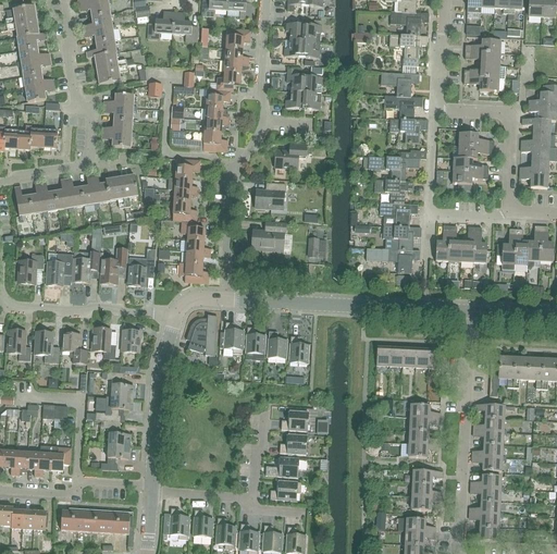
[(110,13),(108,2),(108,0),(79,4),(79,10),(90,9),(91,15),(110,13)]
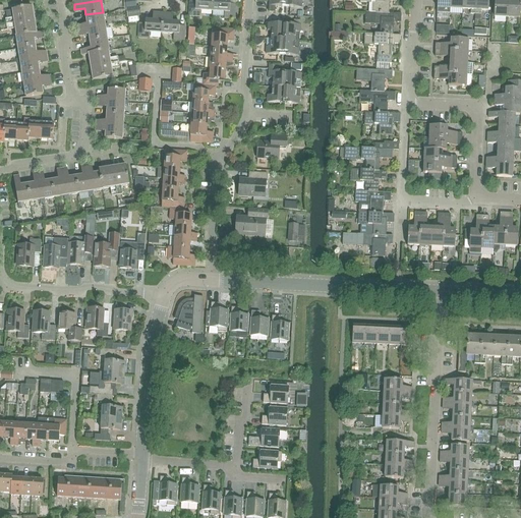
[(200,8),(213,8),(213,0),(189,0),(188,13),(199,14),(200,8)]
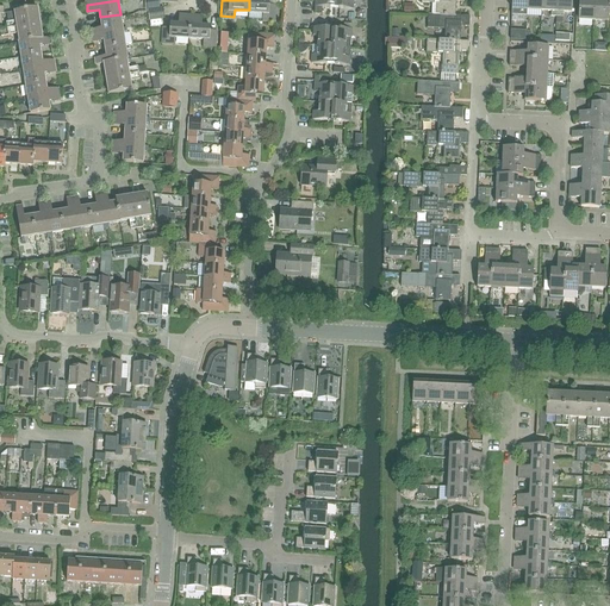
[(275,19),(275,18),(277,2),(269,2),(269,0),(249,0),(249,10),(250,11),(250,16),(262,17),(262,18),(275,19)]
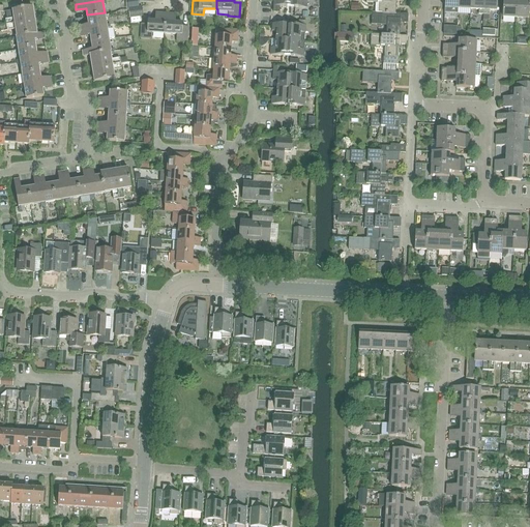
[(273,0),(273,9),(280,9),(280,3),(290,4),(290,0),(273,0)]
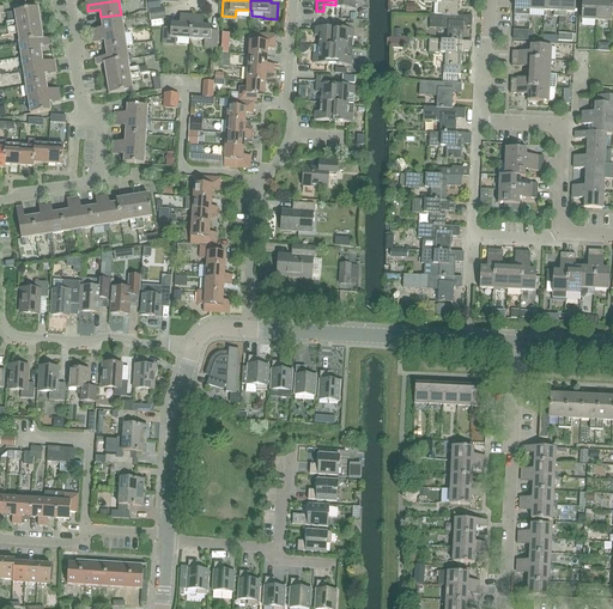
[(425,0),(435,0),(435,12),(457,13),(459,0),(425,0)]
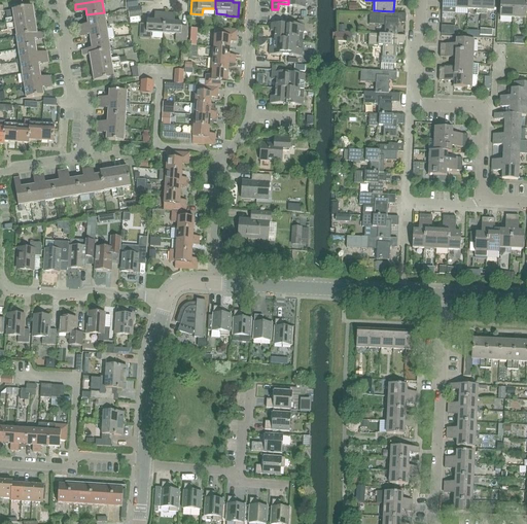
[(455,11),(455,6),(455,0),(443,0),(442,11),(455,11)]
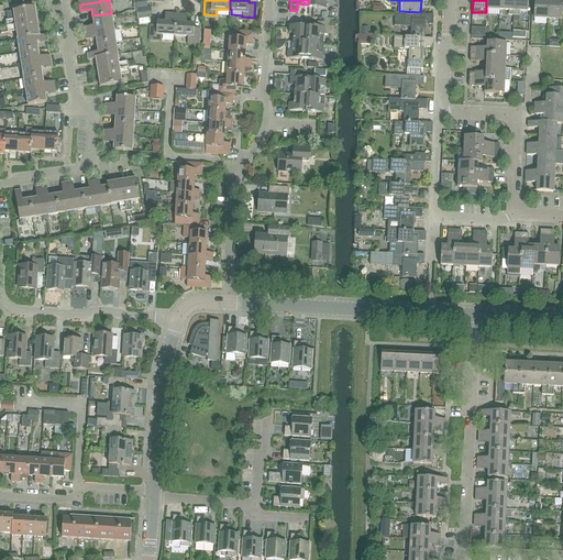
[(499,0),(499,8),(508,8),(508,12),(512,12),(514,0),(499,0)]
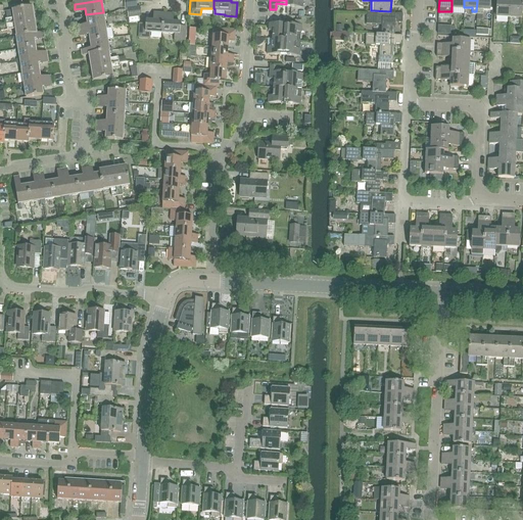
[(482,11),(482,8),(489,8),(490,0),(477,0),(476,11),(482,11)]
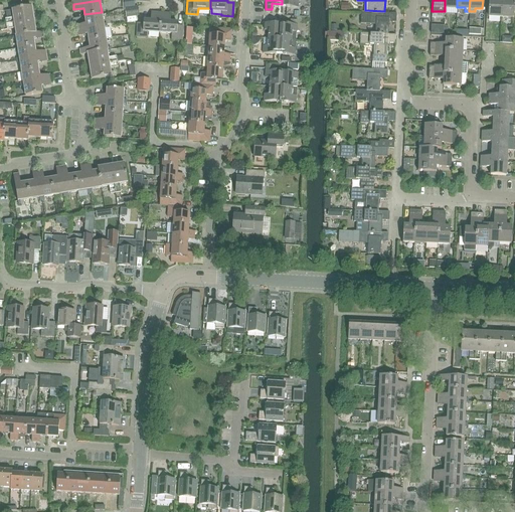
[(488,14),(501,15),(501,0),(489,0),(488,14)]
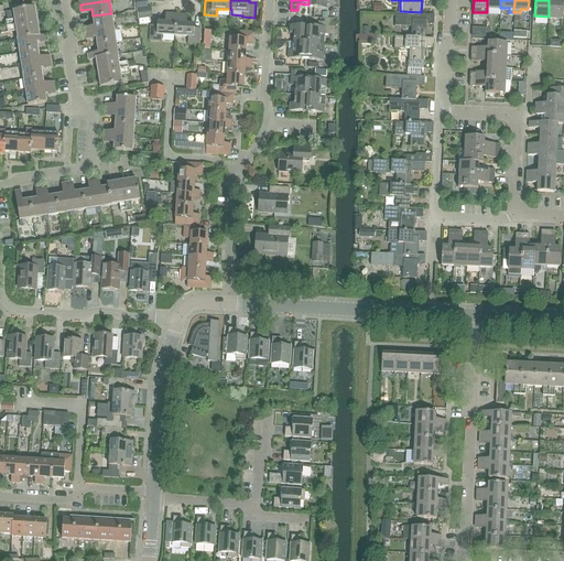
[(549,0),(549,17),(562,17),(563,12),(562,12),(563,0),(555,0),(549,0)]
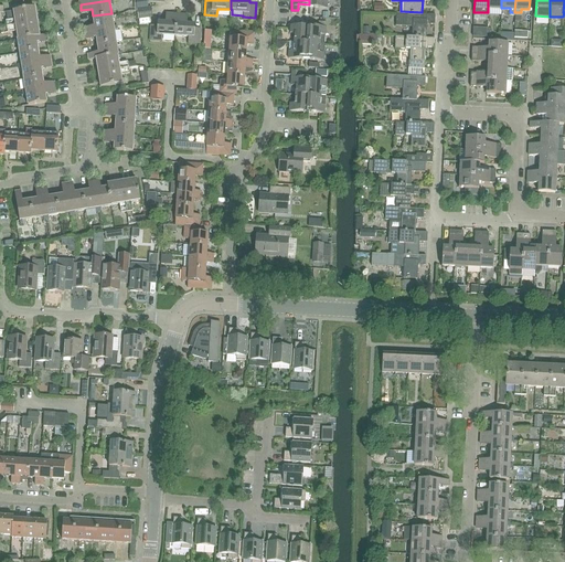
[(6,19),(7,24),(36,19),(34,4),(13,8),(14,17),(6,19)]
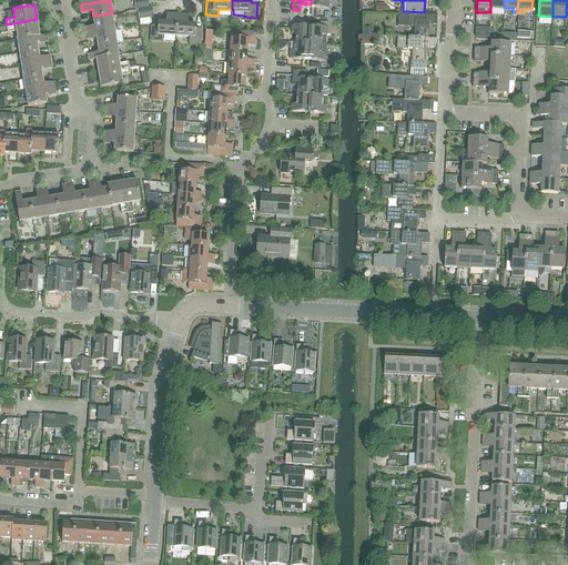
[(138,6),(139,16),(153,13),(151,4),(138,6)]
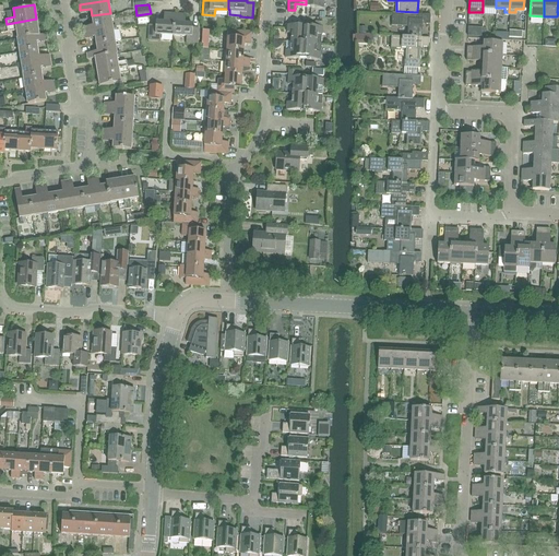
[(161,32),(174,33),(175,11),(164,10),(164,20),(156,19),(156,23),(150,22),(149,37),(159,38),(161,32)]
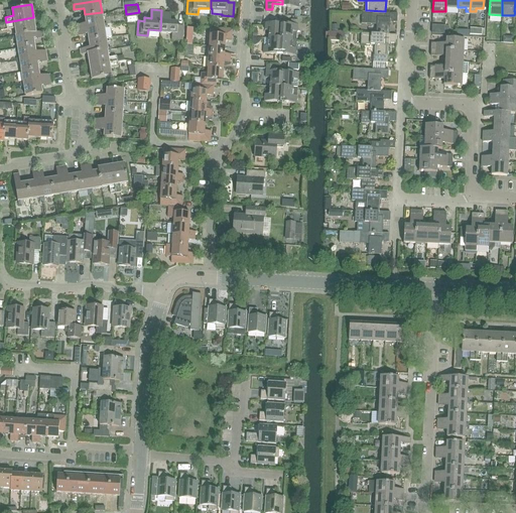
[(161,10),(160,30),(172,31),(171,37),(182,37),(183,23),(177,23),(177,20),(170,19),(171,11),(161,10)]
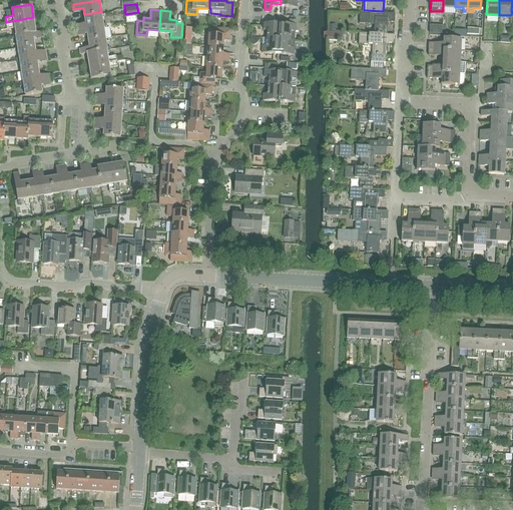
[(374,22),(374,32),(388,32),(388,20),(395,20),(395,12),(383,11),(364,10),(361,10),(360,21),(374,22)]
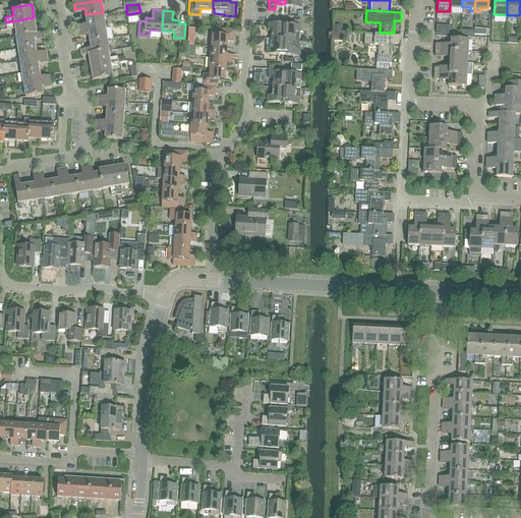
[(77,29),(105,23),(103,12),(85,14),(87,21),(77,23),(77,29)]
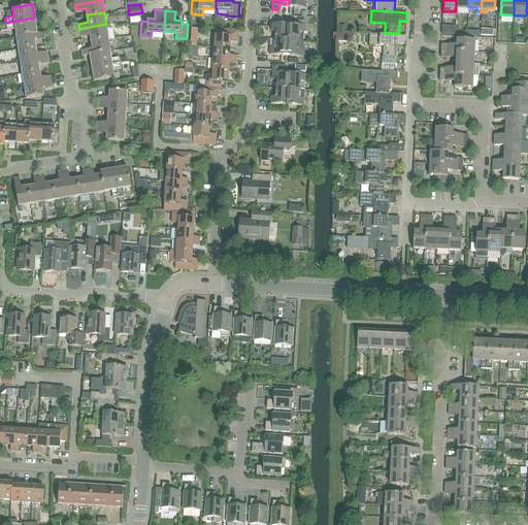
[(15,26),(17,34),(36,31),(34,18),(6,23),(7,28),(15,26)]
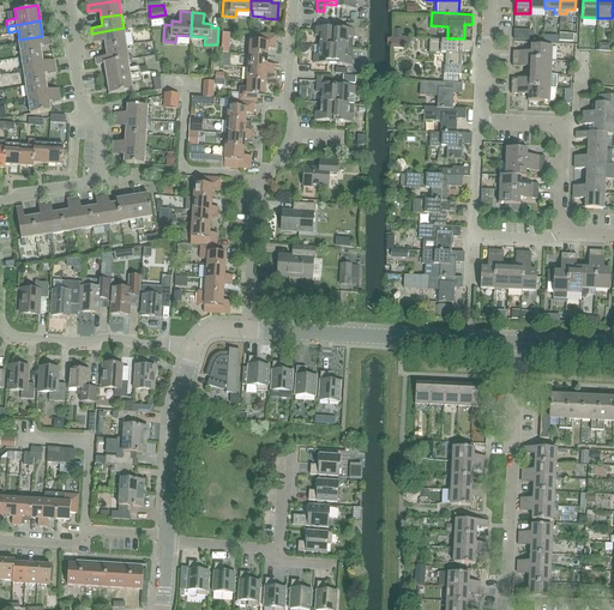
[(320,32),(320,42),(333,43),(335,25),(315,24),(315,32),(320,32)]
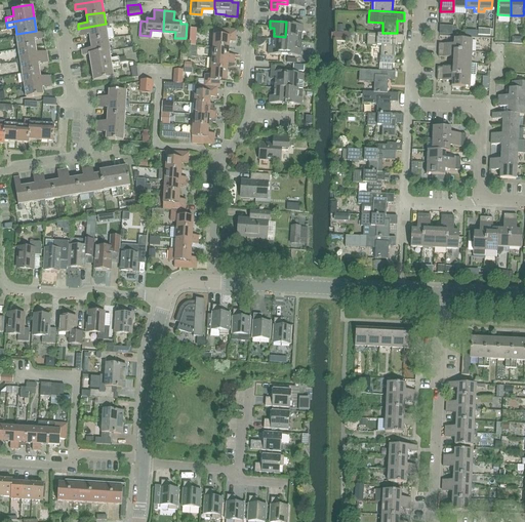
[(303,23),(286,22),(285,37),(301,38),(303,23)]
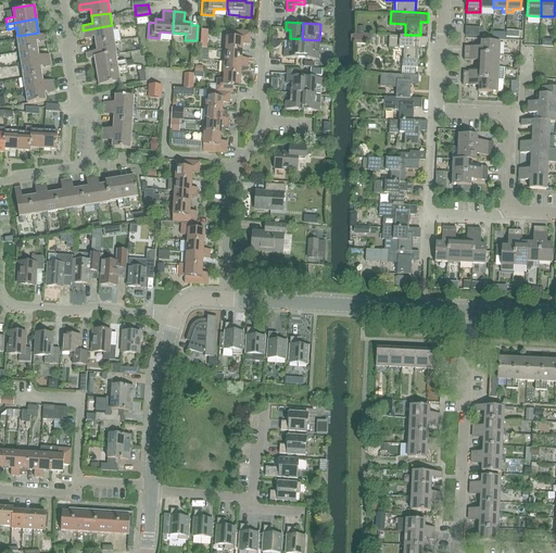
[(96,41),(114,38),(112,25),(83,30),(84,36),(95,34),(96,41)]
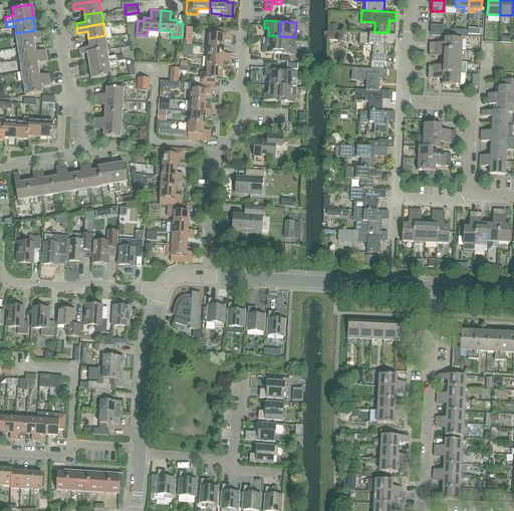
[(184,36),(194,37),(196,25),(186,23),(184,36)]
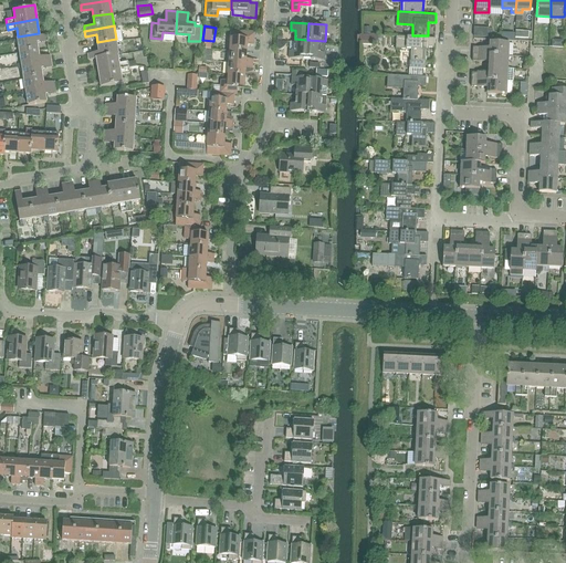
[(231,29),(230,48),(247,49),(247,41),(253,42),(254,30),(231,29)]
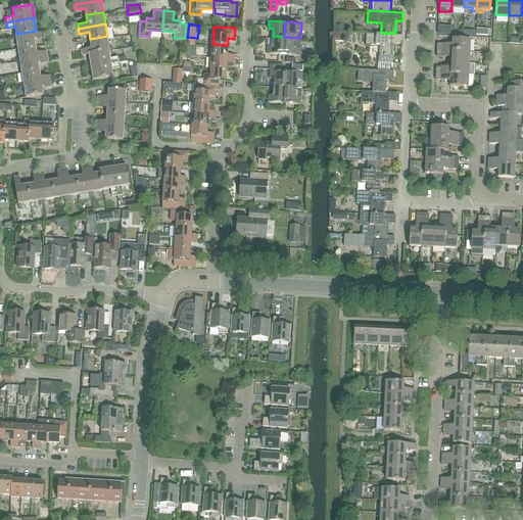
[(16,34),(18,46),(35,44),(34,37),(44,35),(43,30),(36,31),(16,34)]
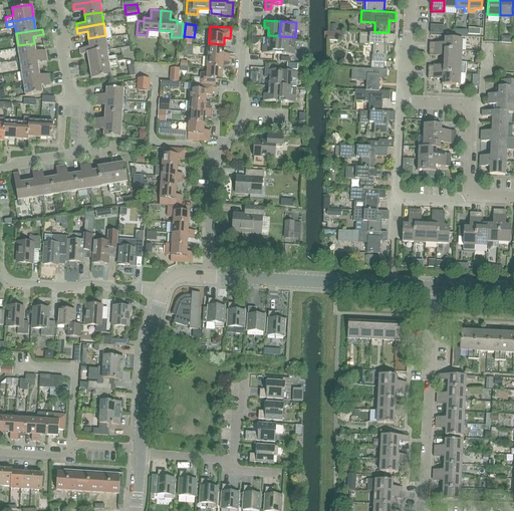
[(387,59),(387,54),(387,41),(395,41),(395,33),(389,32),(374,32),(359,31),(359,42),(373,43),(373,58),(387,59)]
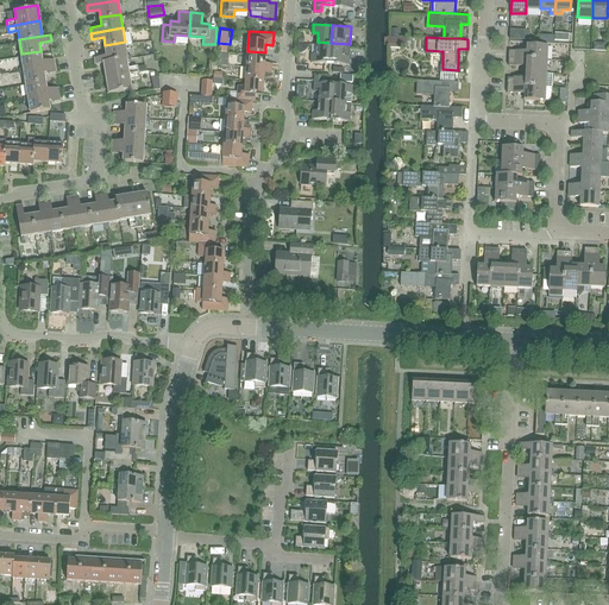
[(95,62),(104,61),(126,57),(127,56),(125,42),(105,45),(106,54),(94,55),(95,62)]
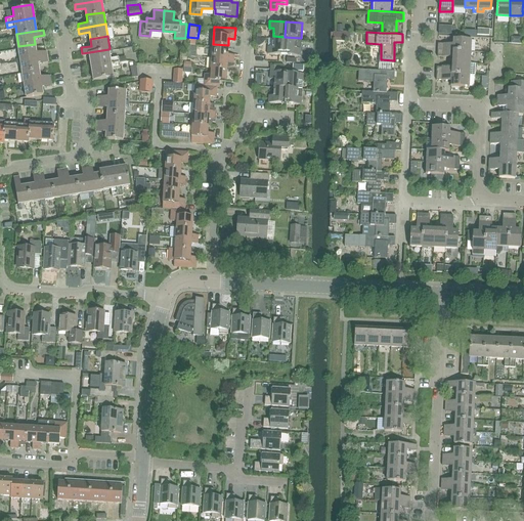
[(267,51),(284,52),(285,37),(273,36),(272,45),(268,44),(267,51)]
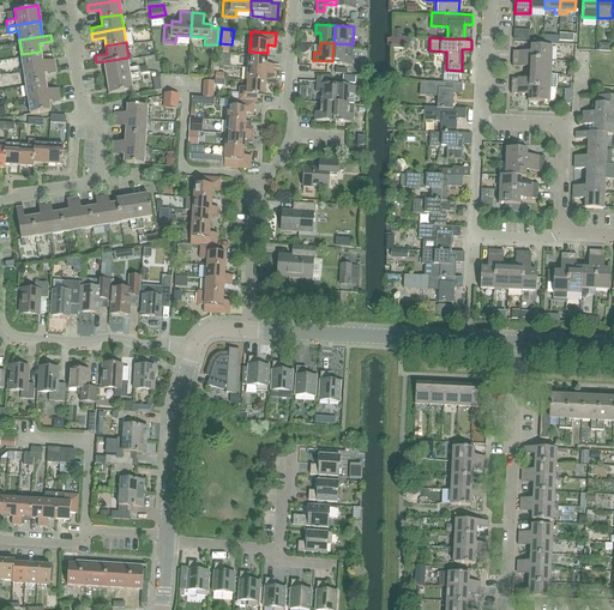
[(353,44),(333,43),(332,61),(351,62),(353,44)]
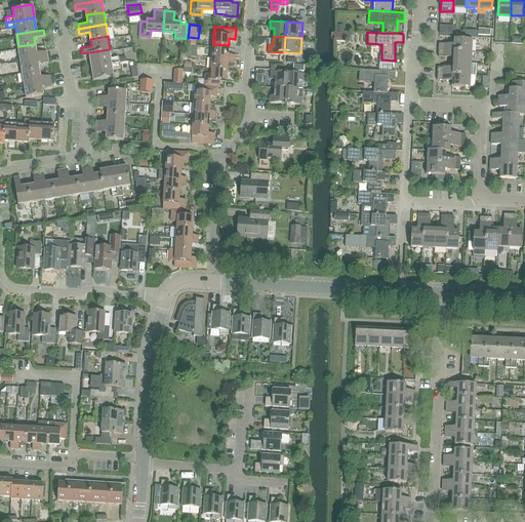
[(439,42),(439,48),(472,50),(473,38),(454,37),(454,43),(439,42)]
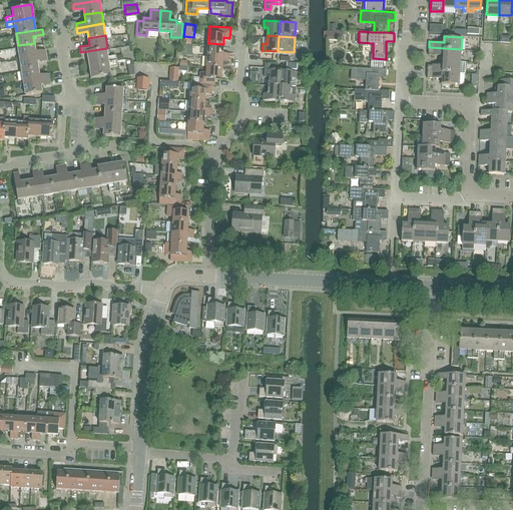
[(18,45),(20,57),(46,53),(45,48),(35,49),(34,43),(18,45)]
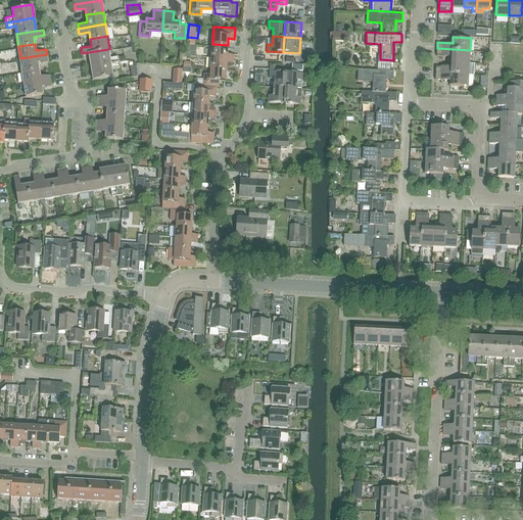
[(228,45),(212,44),(211,55),(233,56),(234,52),(227,52),(228,45)]
